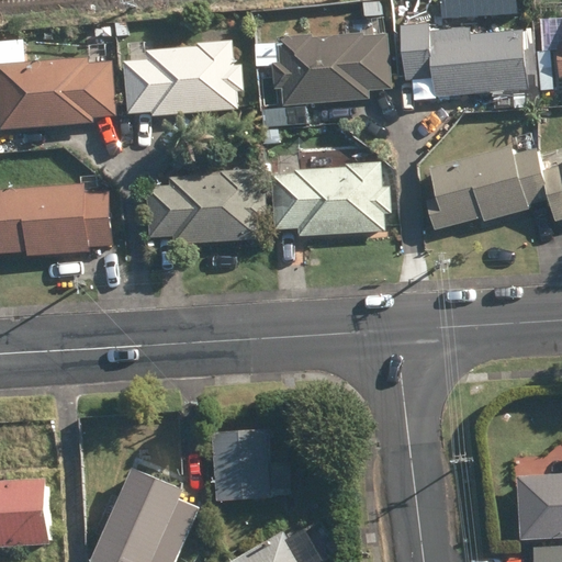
[(434,79),(436,98),(529,90),(524,30),(472,35),(470,3),(431,7),(433,25),(402,27),(406,81),(434,79)]
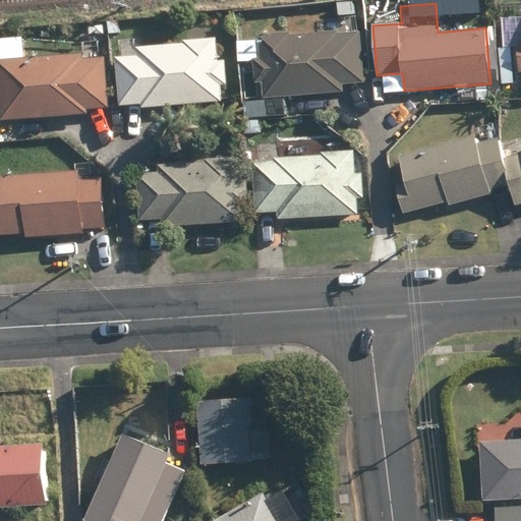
[(337,4),(338,17),(354,17),(354,4),(337,4)]
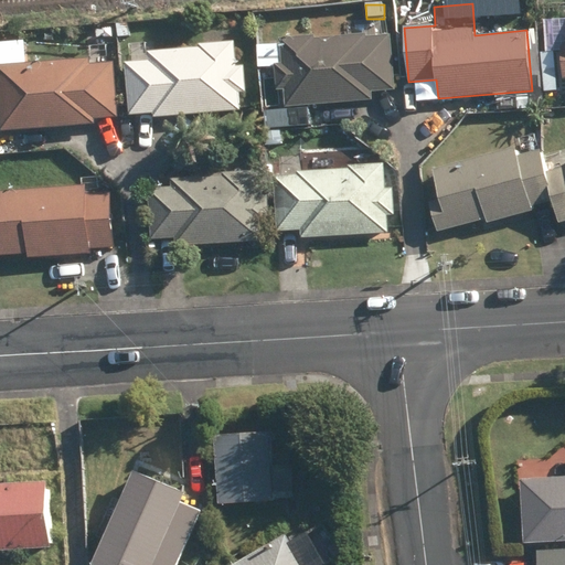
[(117,25),(118,38),(128,38),(127,25),(117,25)]
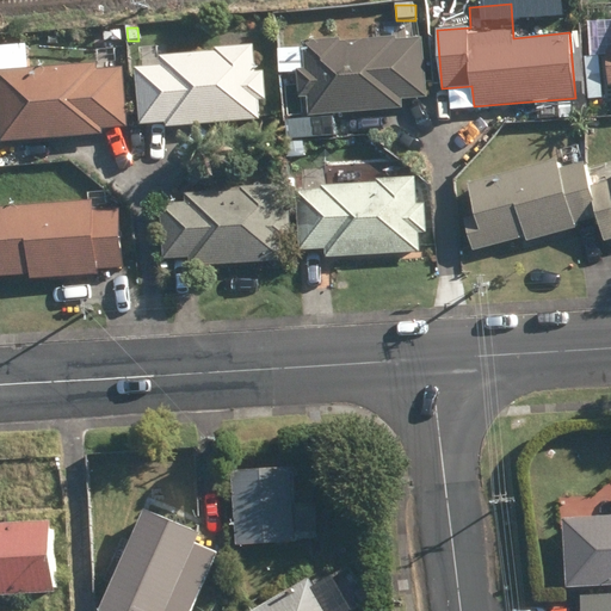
[(306,98),(308,116),(403,109),(402,100),(426,99),(421,38),(395,41),(395,37),(340,42),(340,39),(302,42),(304,71),(296,72),(298,99),(306,98)]
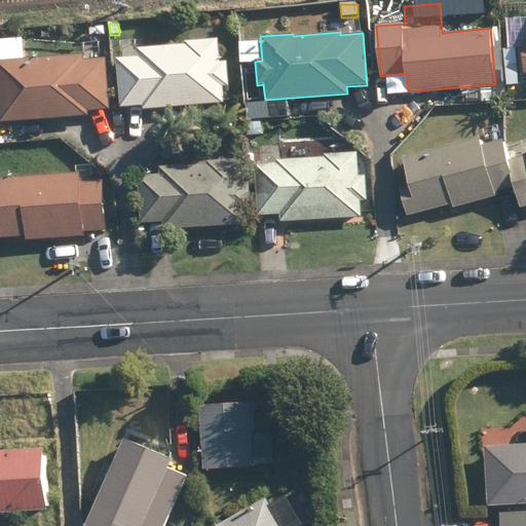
[(0,114),(1,123),(87,115),(87,112),(110,111),(105,58),(83,60),(83,54),(24,60),(22,38),(0,39),(0,114)]
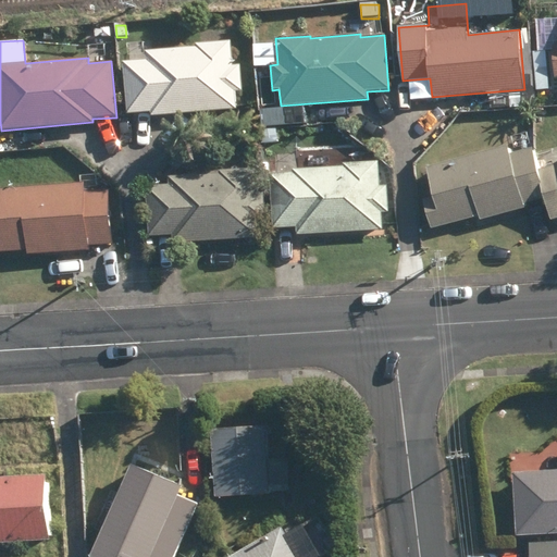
[(150,113),(150,118),(236,110),(235,94),(243,93),(240,65),(234,66),(232,41),(195,45),(196,48),(145,51),(145,61),(124,63),(127,115),(150,113)]
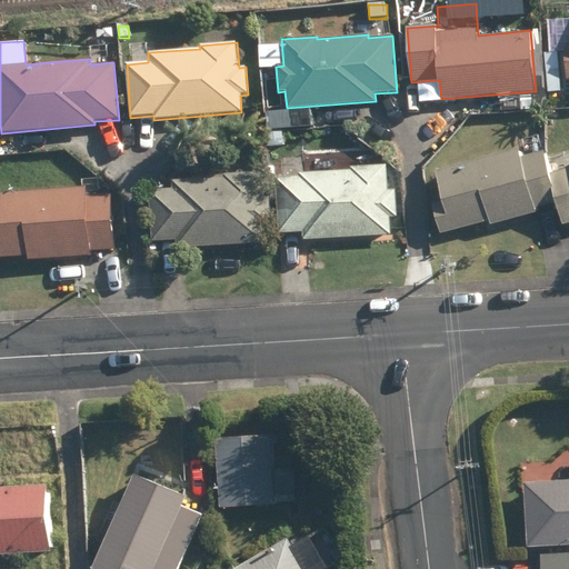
[(547,45),(548,56),(557,57),(556,43),(547,45)]
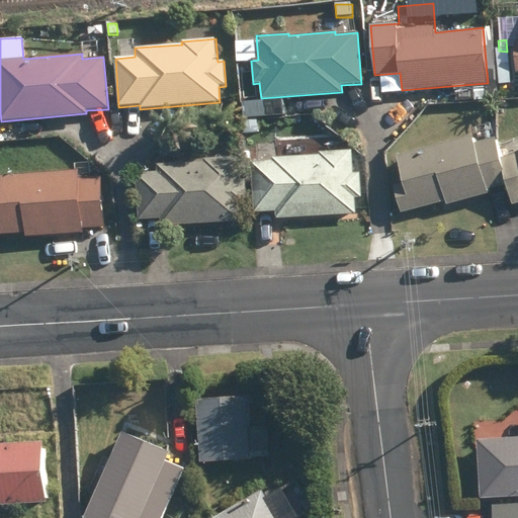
[(247,119),(247,130),(264,128),(264,119),(247,119)]
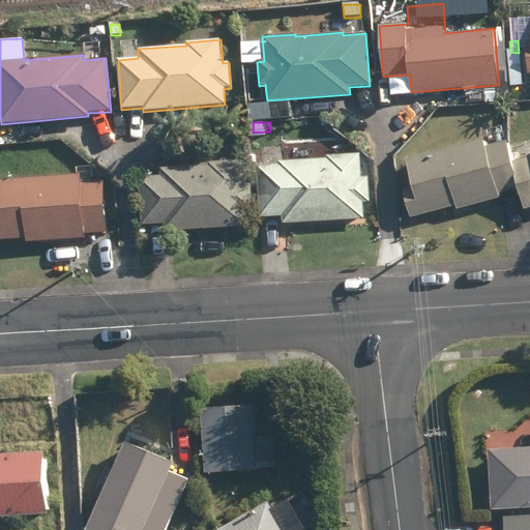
[(483,139),(406,160),(411,189),(402,192),(410,219),(455,207),(458,211),(500,199),(499,196),(518,190),(509,164),(504,143),(486,147),(483,139)]
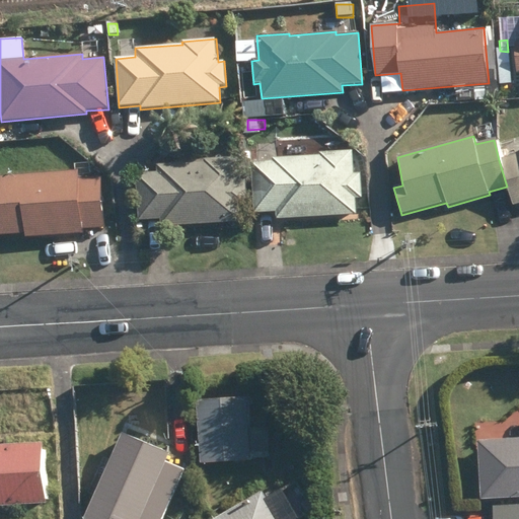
[(154,152),(161,158),(171,146),(163,140),(154,152)]
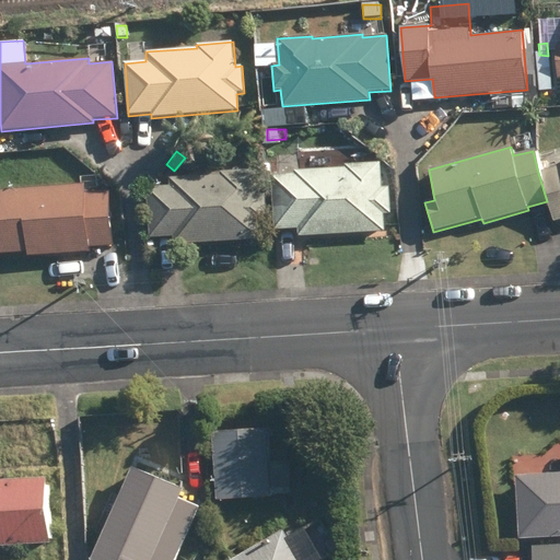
[(559,164),(559,166),(538,173),(547,201),(552,223),(559,221),(559,159),(559,164)]
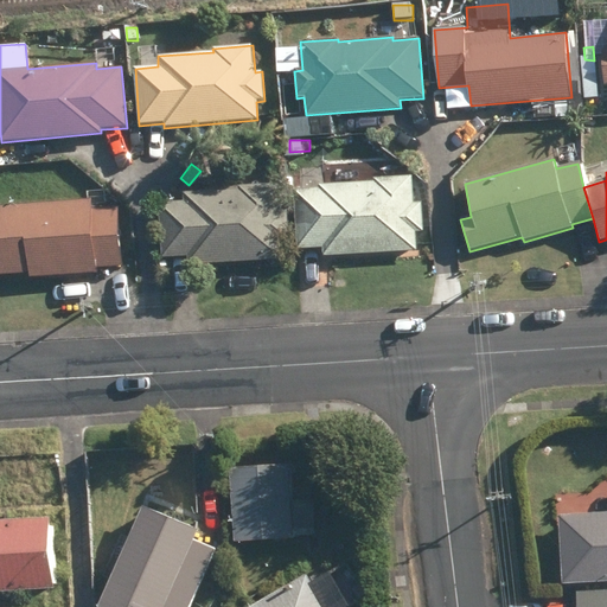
[(323,248),(323,256),(417,253),(416,234),(423,232),(422,204),(414,204),(411,177),(375,179),(375,183),(319,185),(319,190),(295,191),(298,250),(323,248)]
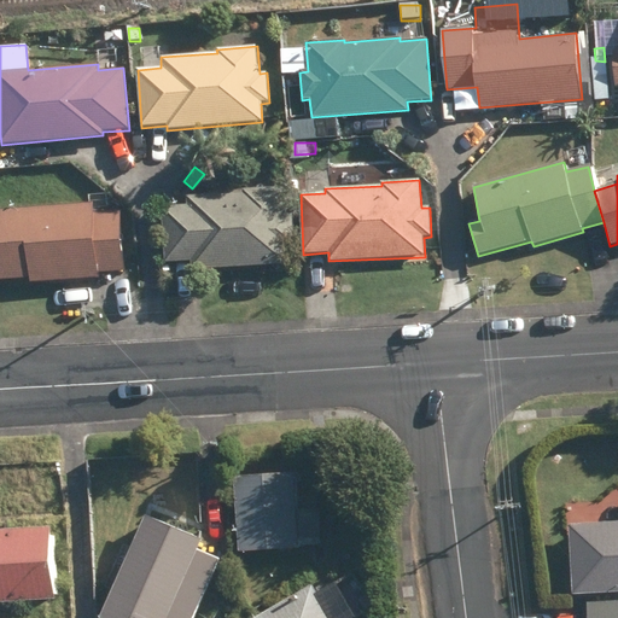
[(191,262),(191,272),(289,264),(287,246),(295,246),(292,215),(285,216),(283,188),(242,191),(242,194),(186,198),(186,205),(162,208),(164,263),(191,262)]
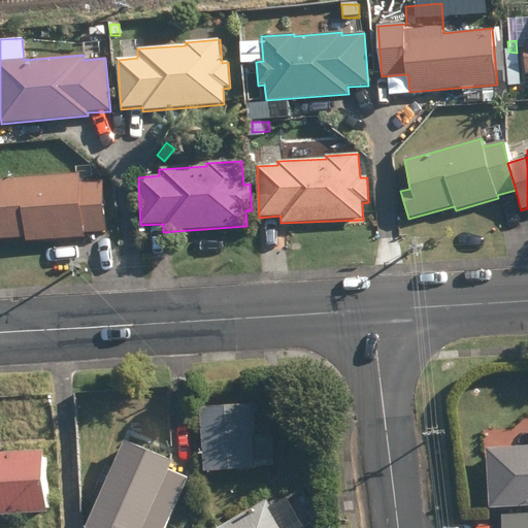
[(0,239),(25,237),(26,243),(85,238),(85,234),(105,232),(101,180),(79,183),(78,174),(0,180),(0,239)]
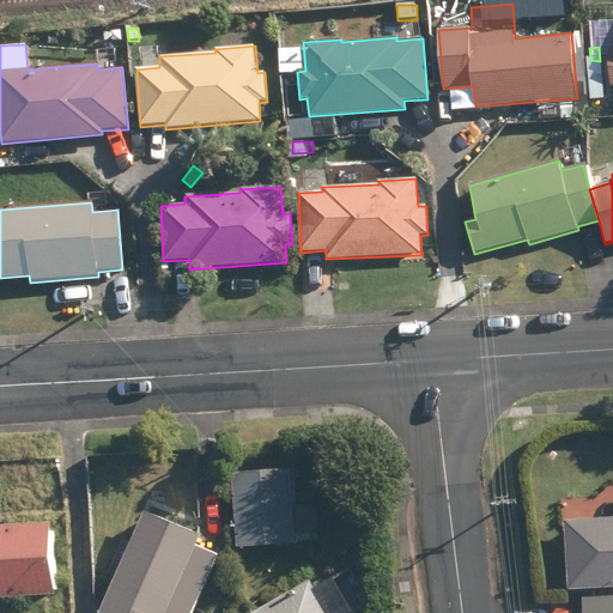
[(231,474),(237,548),(297,545),(291,469),(258,473),(256,467),(237,469),(237,474),(231,474)]
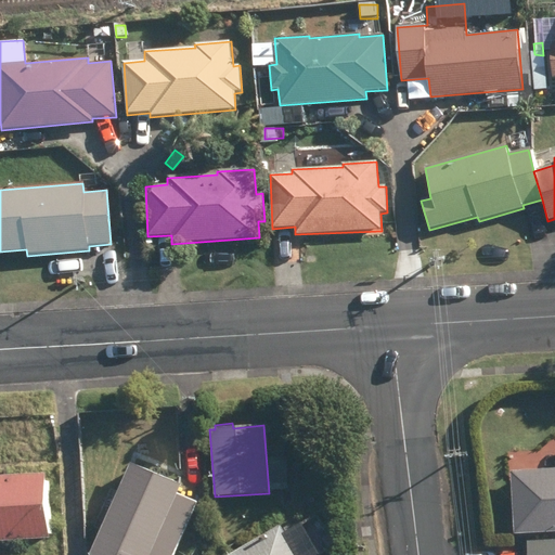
[(90,554),(173,554),(197,503),(178,494),(182,486),(131,464),(90,554)]
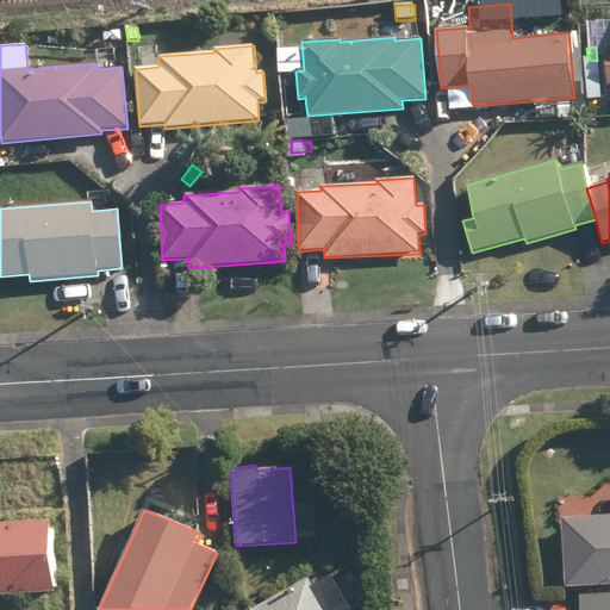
[(609,516),(561,518),(564,587),(609,585),(609,516)]
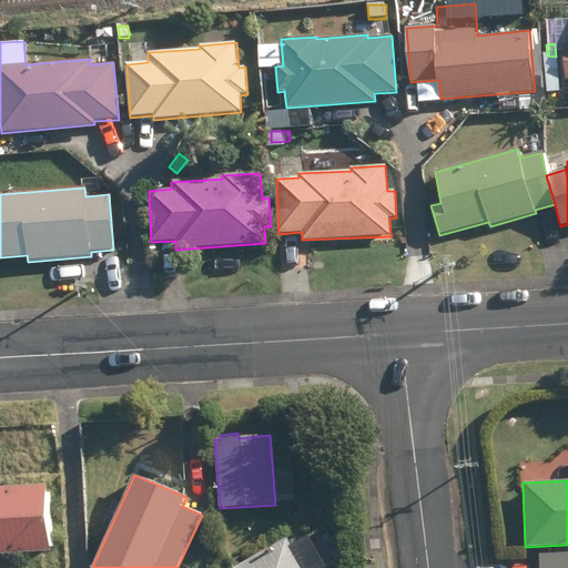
[(0,486),(0,556),(50,554),(46,484),(0,486)]
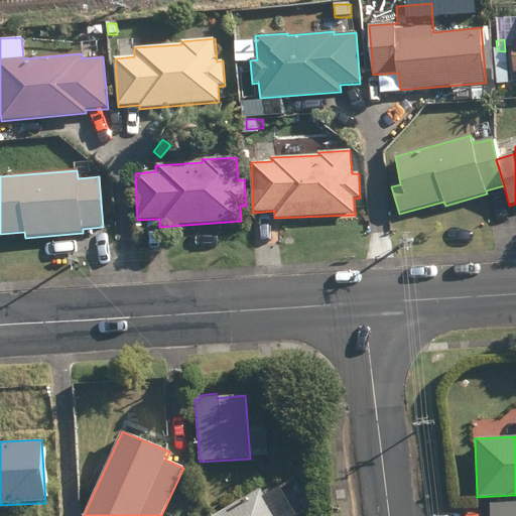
[(180,491),(180,505),(191,504),(191,490),(180,491)]
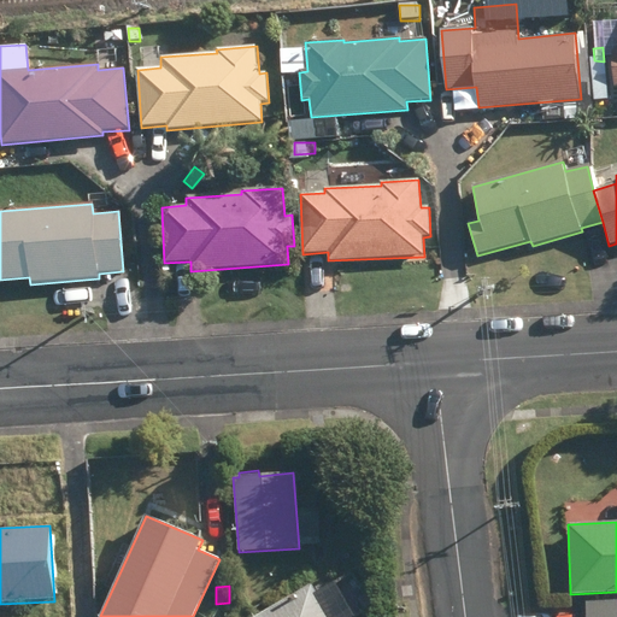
[(328,616),(311,587),(258,616),(328,616)]
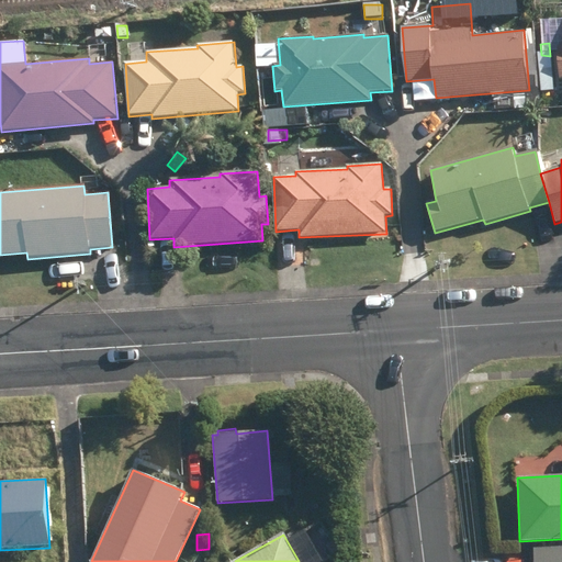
[(561,561),(561,547),(535,549),(535,561),(561,561)]
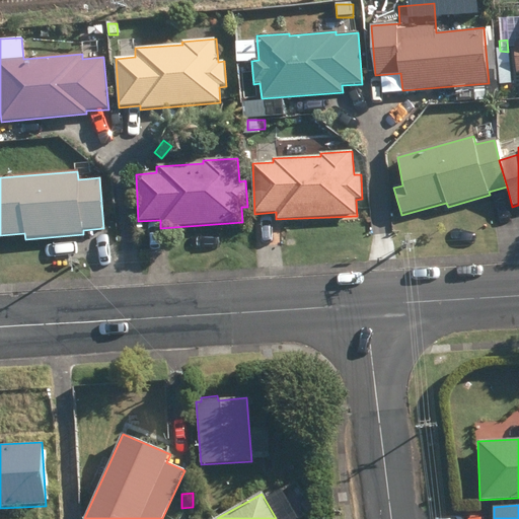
All buildings are outlined.
